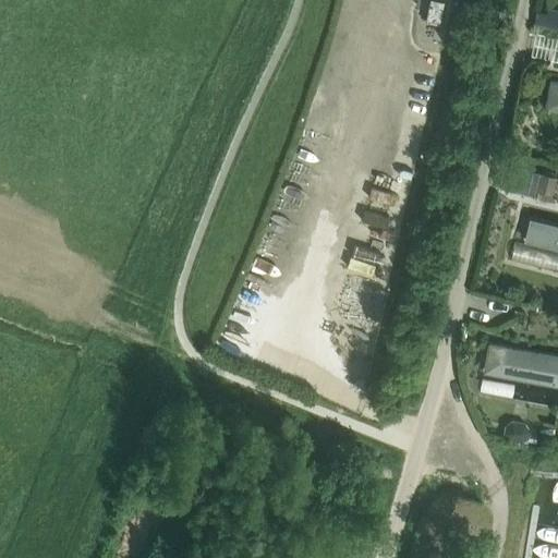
[(444,3),(431,0),(425,23),(439,25),(444,3)]
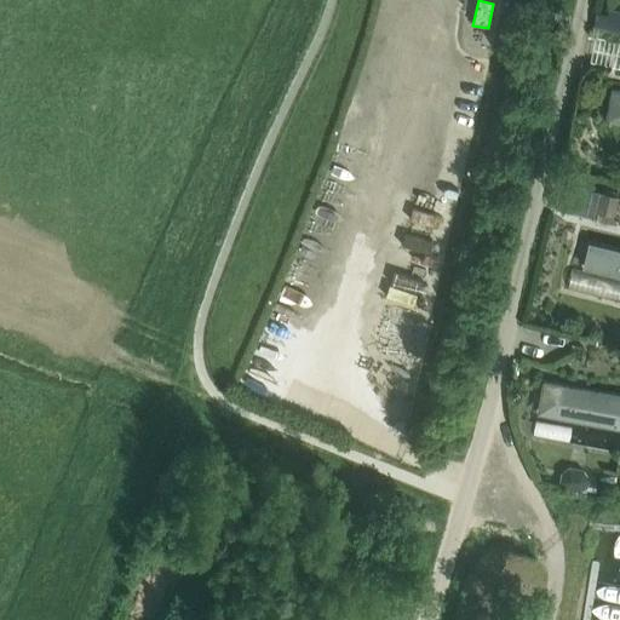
[(619,10),(609,9),(607,16),(596,13),(592,30),(619,36),(619,10)]
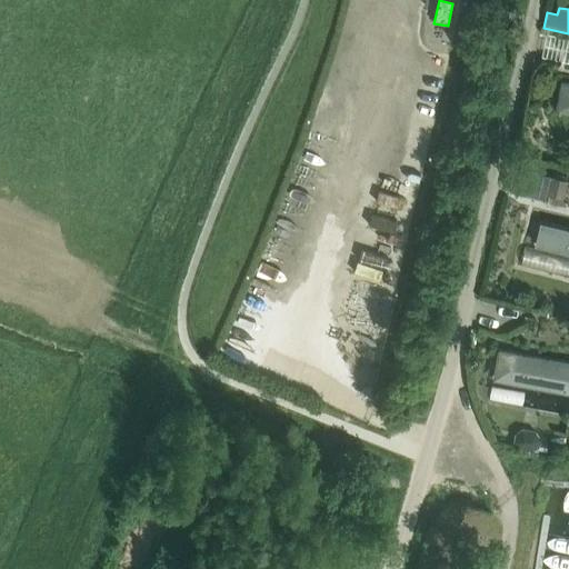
[(568,86),(561,85),(556,113),(568,116),(568,86)]
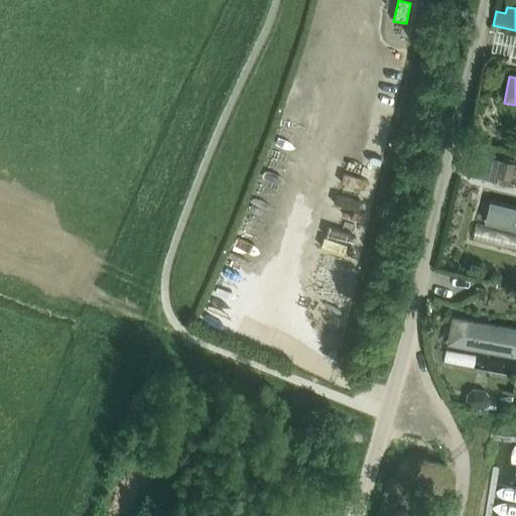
[(463,150),(462,153),(457,170),(493,180),(495,176),(510,180),(515,164),(463,150)]
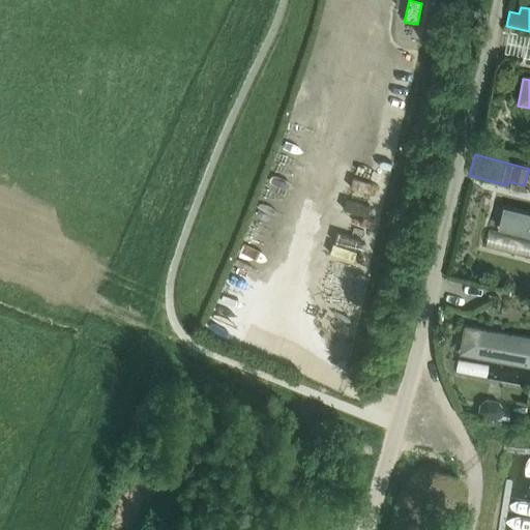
[(529,217),(502,211),(497,235),(529,242),(529,217)]
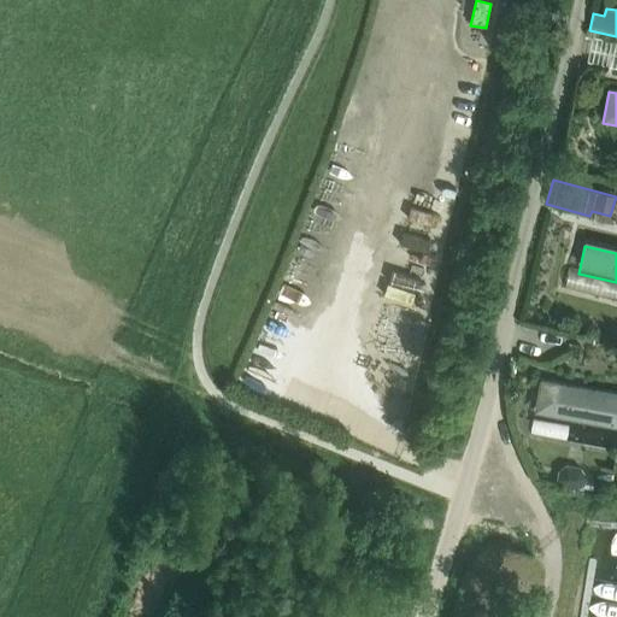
[(378,295),(410,304),(418,276),(386,268),(378,295)]
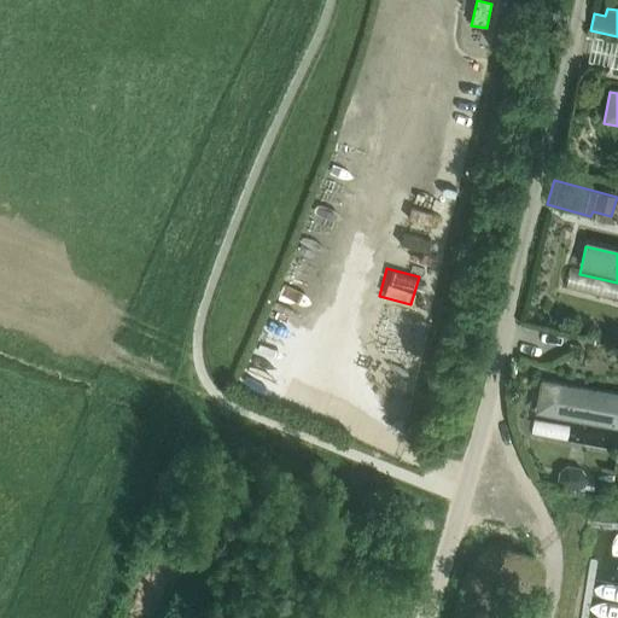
[(617,395),(541,382),(535,418),(617,431),(617,395)]
